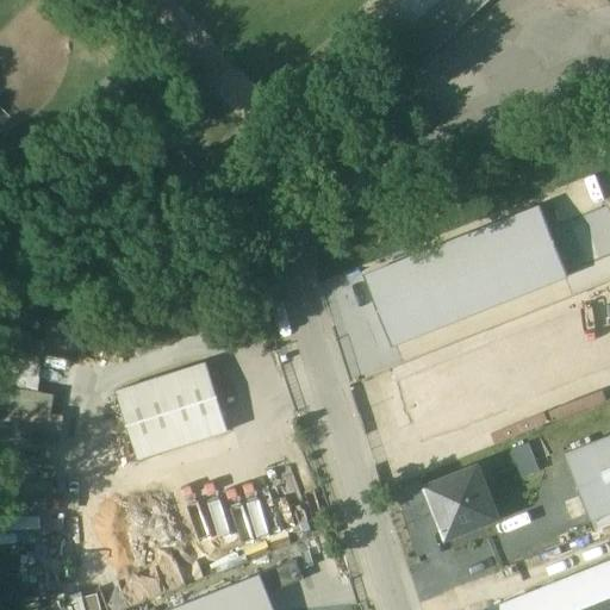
[(436,0),(425,11),(449,37),(489,0),(436,0)]
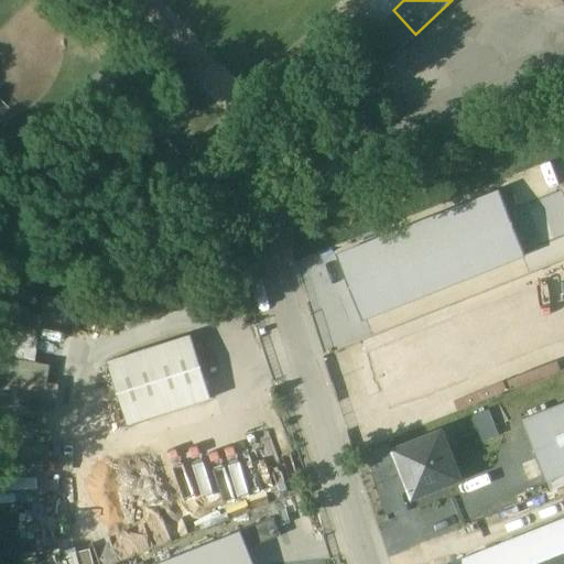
[(415,34),(393,10),(381,21),(403,46),(415,34)]
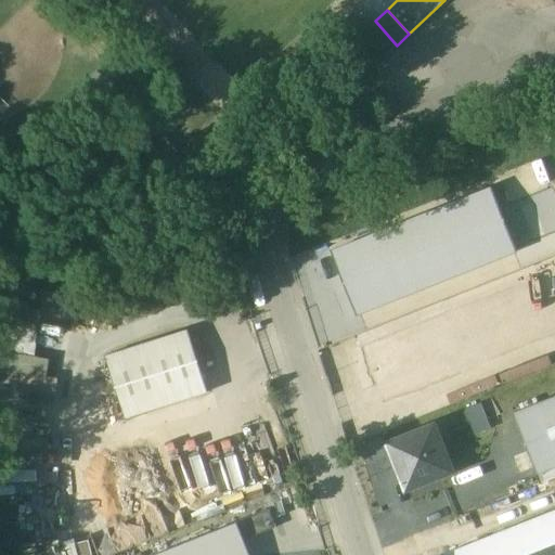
[(370,26),(353,40),(376,64),(397,46),(375,21),(370,26)]
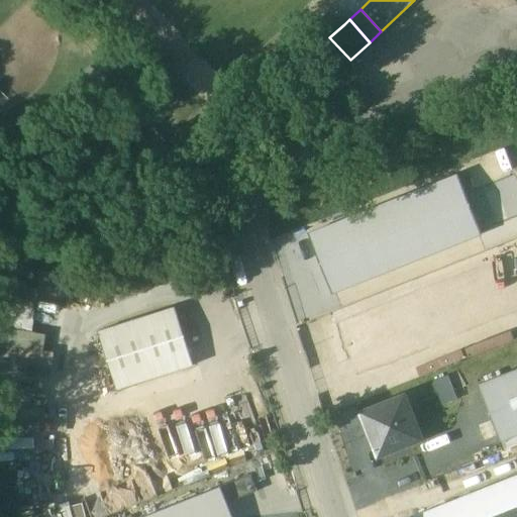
[(308,234),(332,294),(483,234),(458,174),(308,234)]
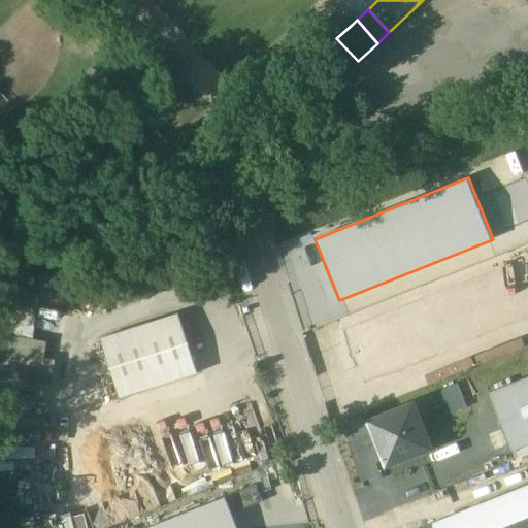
[(348,330),(367,377),(433,352),(415,304),(348,330)]
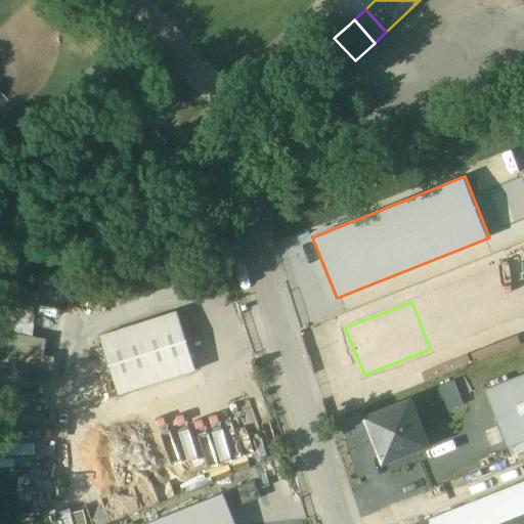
[(178,311),(99,337),(119,395),(197,369),(178,311)]
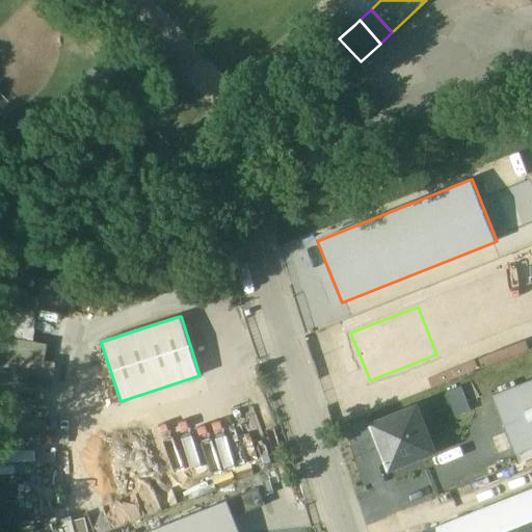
[(531,380),(495,396),(517,454),(531,448),(531,380)]
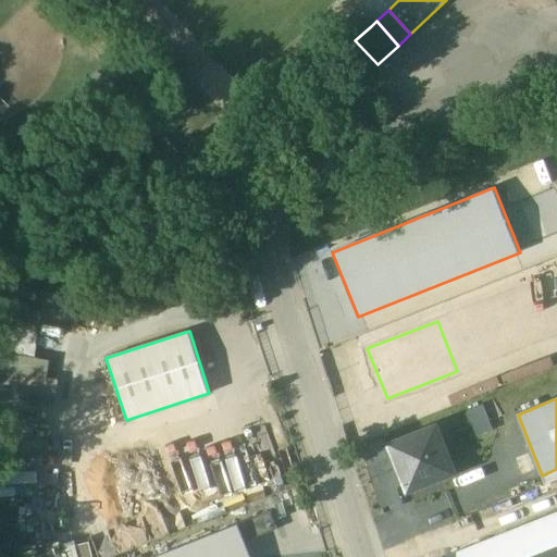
[(467,409),(477,433),(492,428),(483,403),(467,409)]
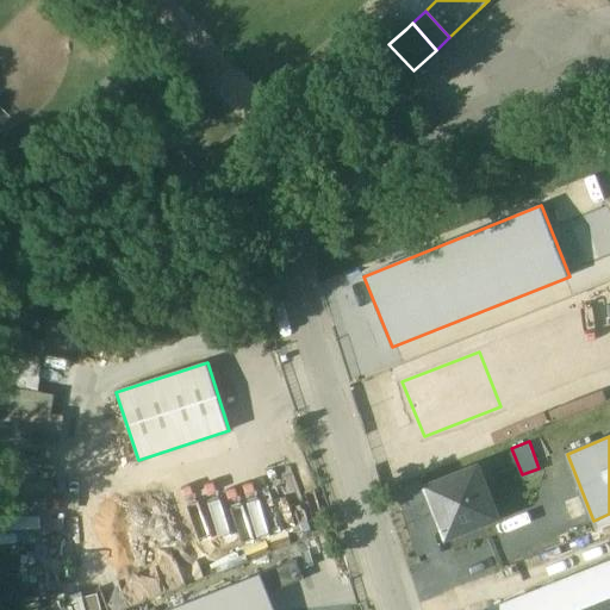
[(479,468),(425,487),(444,539),(498,518),(479,468)]
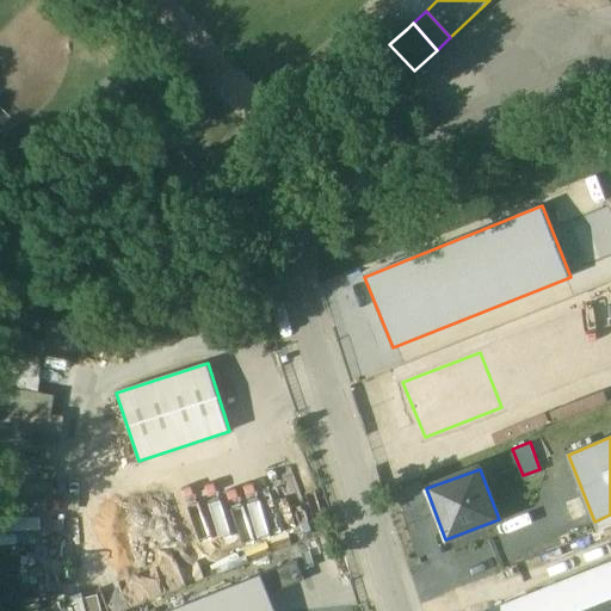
[(189,524),(204,563),(303,523),(295,504),(287,507),(278,487),(189,524)]
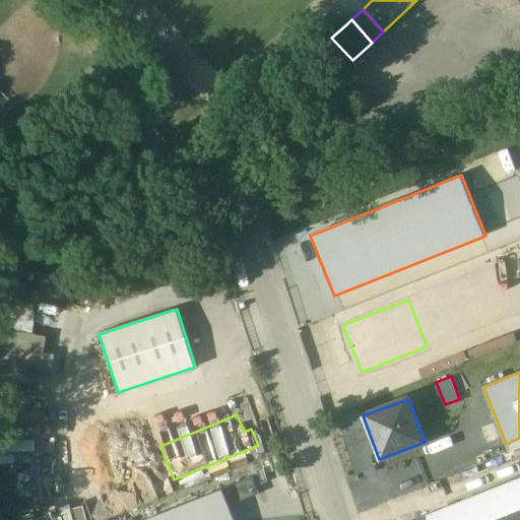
[(223,489),(230,506),(259,495),(253,477),(223,489)]
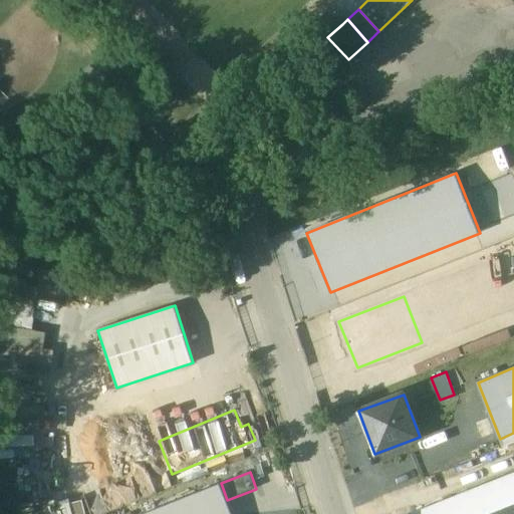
[(513,513),(513,473),(409,513),(513,513)]
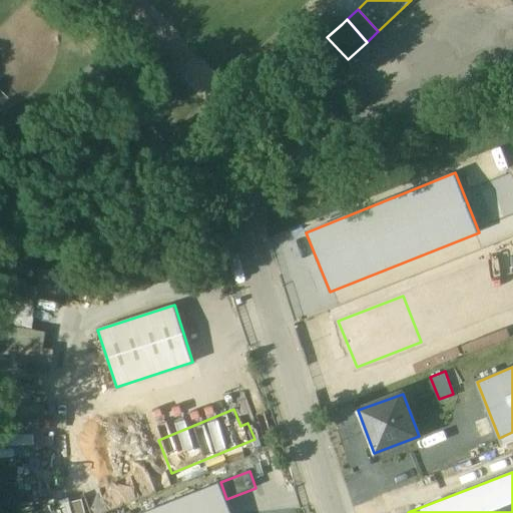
[(231,512),(226,499),(220,482),(140,512),(231,512)]
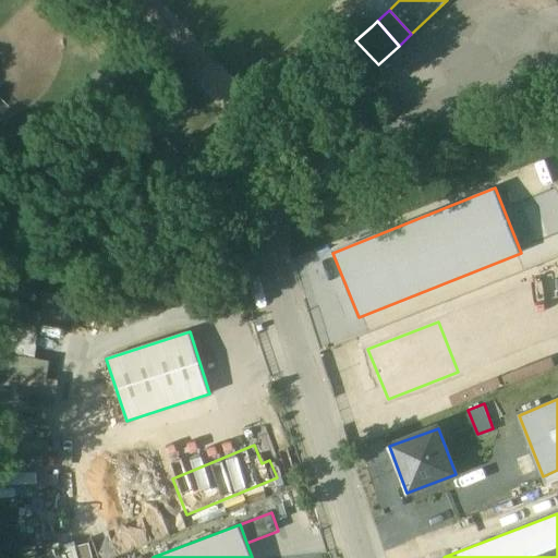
[(129,531),(77,545),(81,557),(101,557),(134,549),(129,531)]
